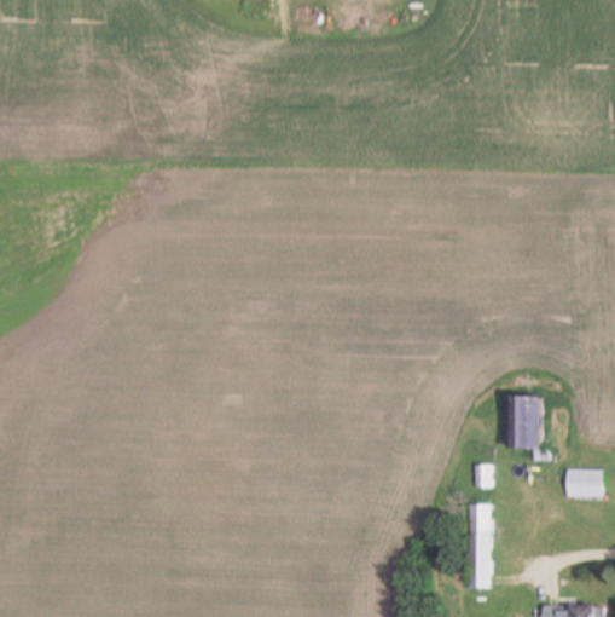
[(508,449),(543,449),(543,397),(508,397),(508,449)]
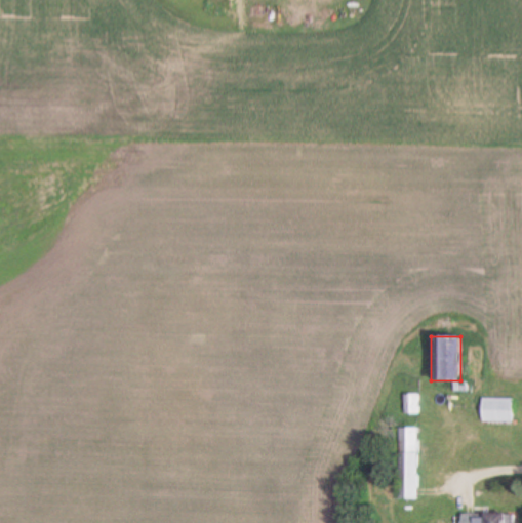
[(419,394),(405,394),(405,413),(419,413),(419,394)]
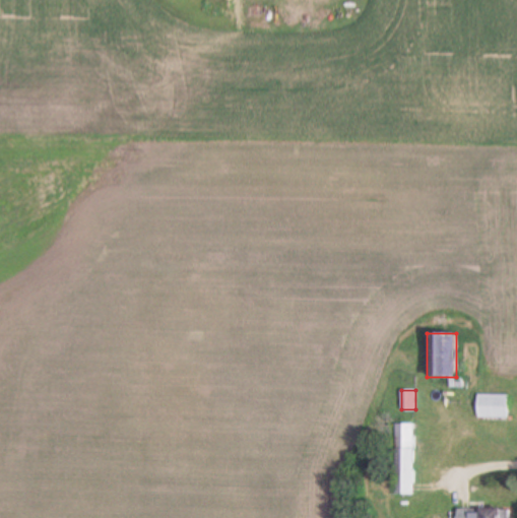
[(510,428),(516,427),(516,407),(509,407),(509,394),(477,394),(476,417),(510,418),(510,428)]
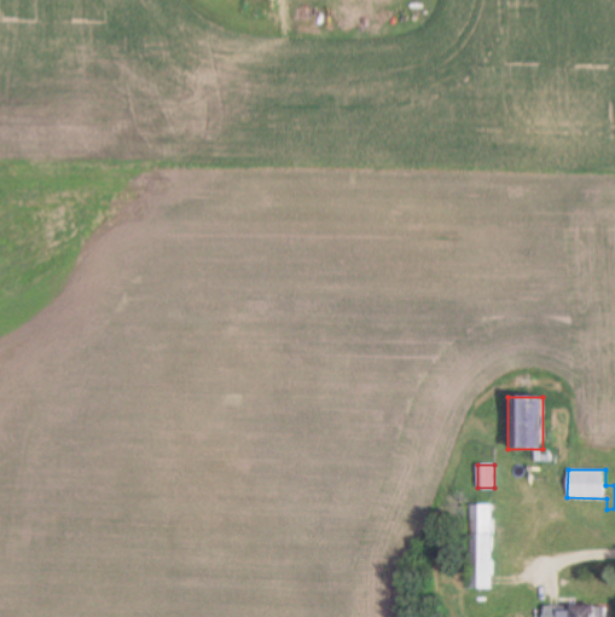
[(470,589),(493,589),(493,503),(470,503),(470,589)]
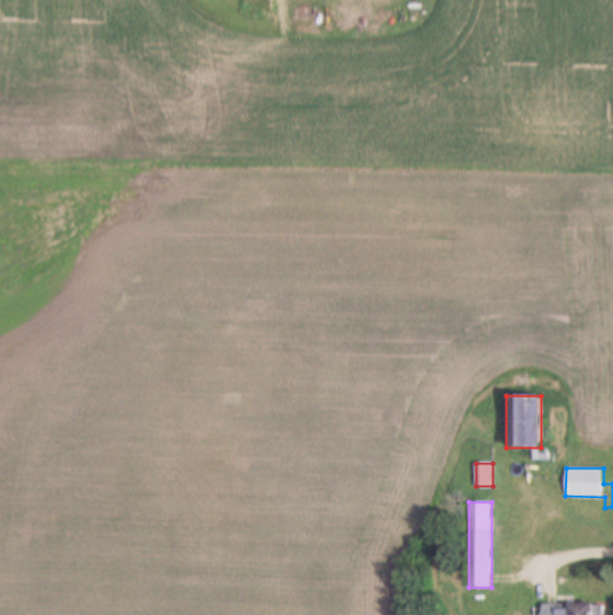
[(544,614),(603,614),(605,603),(544,604),(544,614)]
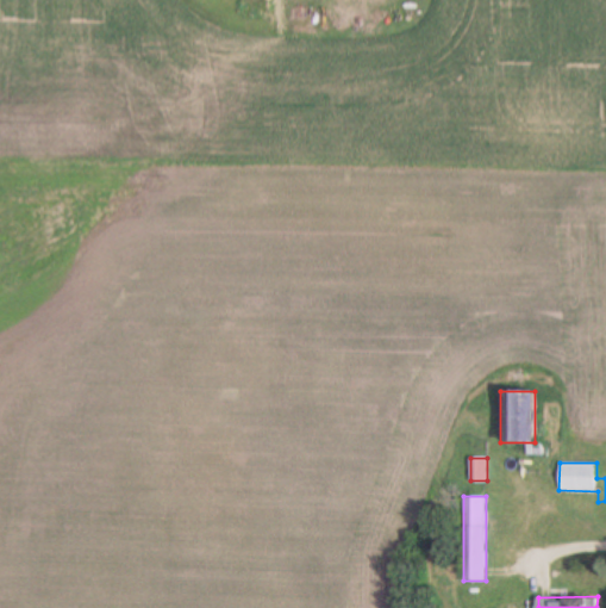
All buildings are outlined.
